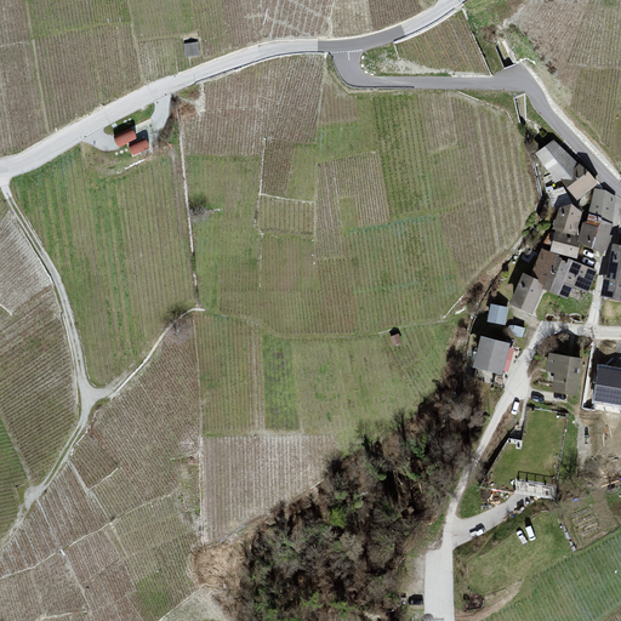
[(134,126),(114,135),(119,144),(138,136),(134,126)]
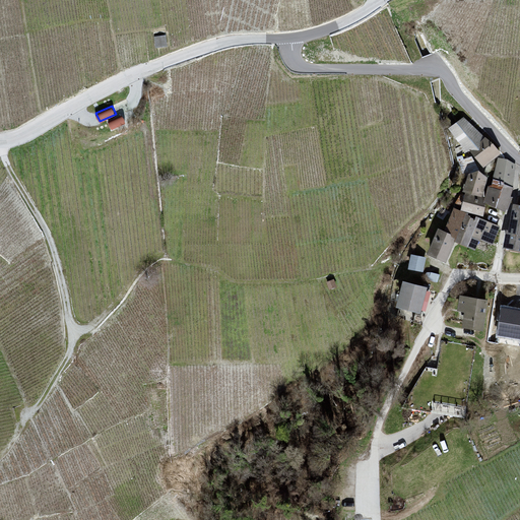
[(123,115),(108,120),(110,128),(125,123),(123,115)]
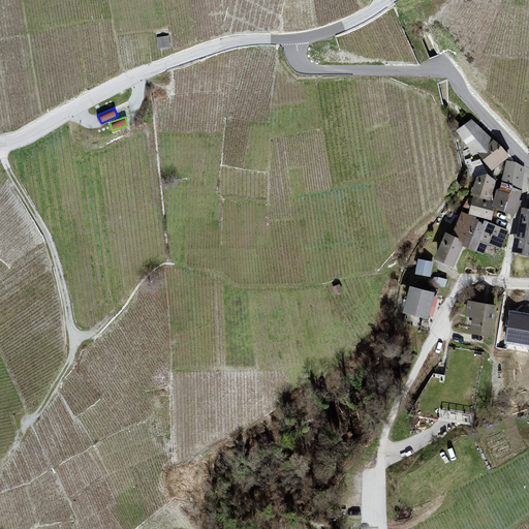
[(471,118),(456,128),(471,152),(475,149),(491,168),(508,155),(492,137),(471,118)]
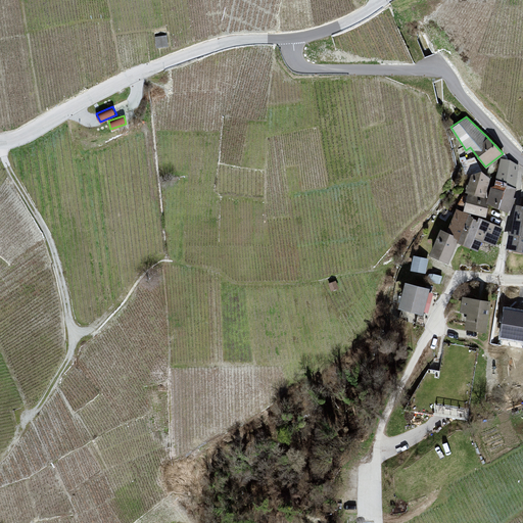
[(518,164),(500,157),(494,176),(486,195),(485,200),(486,201),(508,210),(515,186),(518,164)]
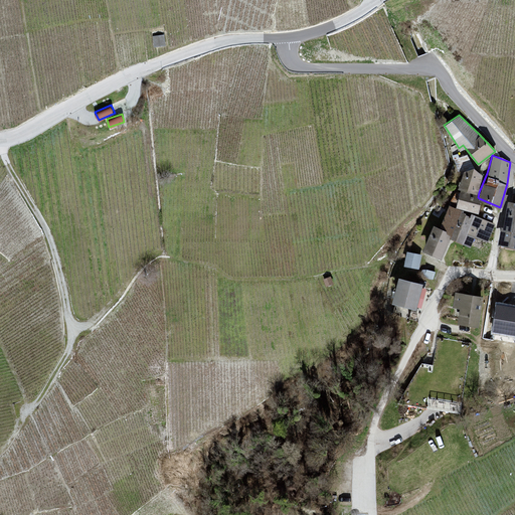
[(481,173),(463,168),(457,185),(476,192),(481,173)]
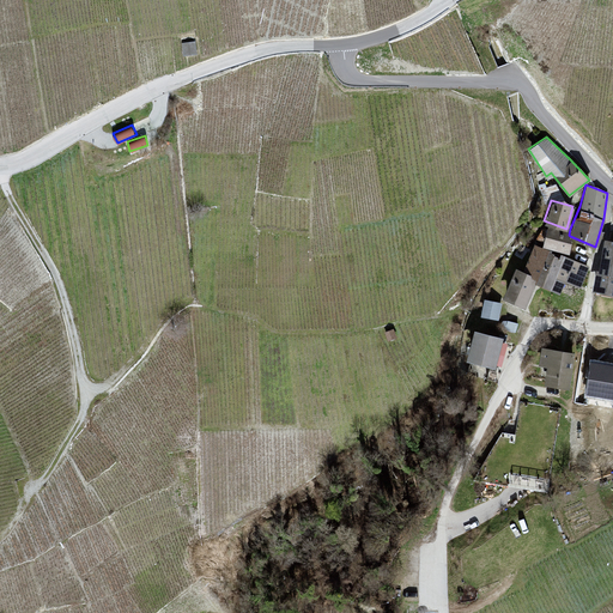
[(566,229),(544,220),(541,246),(568,253),(570,236),(569,235),(570,229),(566,229)]
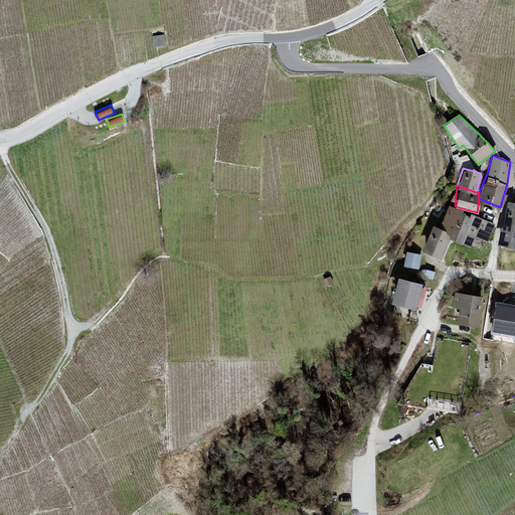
[(507,199),(497,241),(514,244),(514,203),(513,203),(513,200),(507,199)]
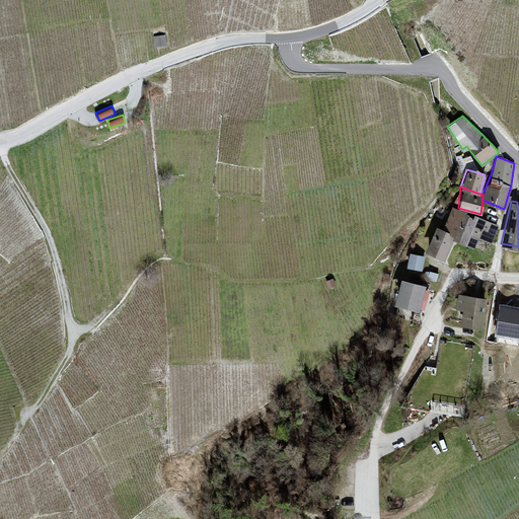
[(452,206),(442,227),(448,230),(449,233),(453,234),(451,238),(473,248),(477,236),(493,242),(499,224),(452,206)]
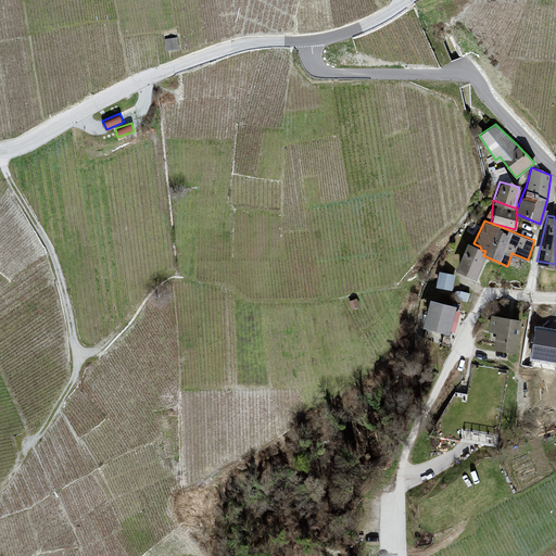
[(466,241),(455,269),(475,279),(485,256),(483,255),(484,252),(481,250),(480,247),(466,241)]
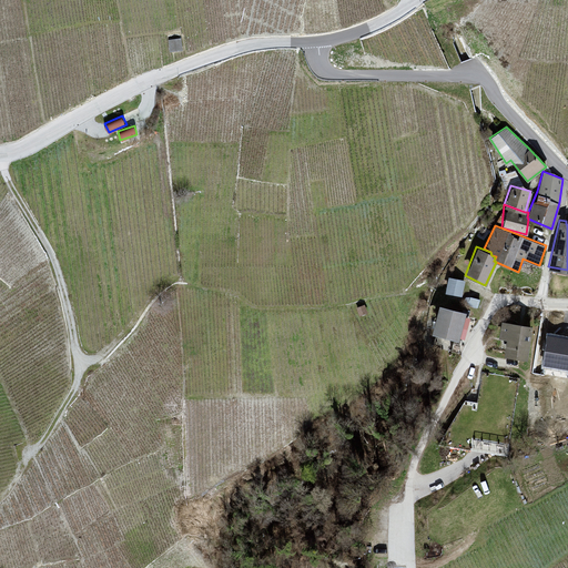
[(465,280),(448,276),(445,292),(462,295),(465,280)]
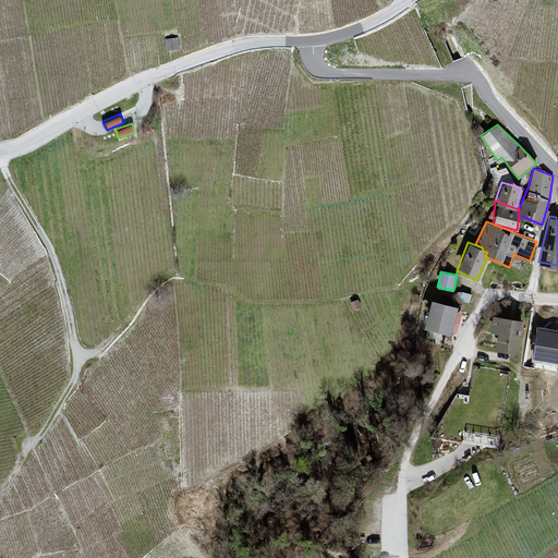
[(462,290),(457,291),(456,296),(469,303),(472,294),(462,290)]
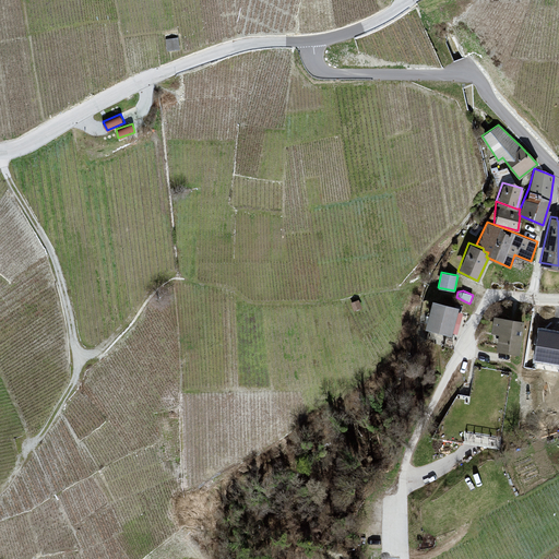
[(459,307),(430,297),(423,324),(450,335),(459,307)]
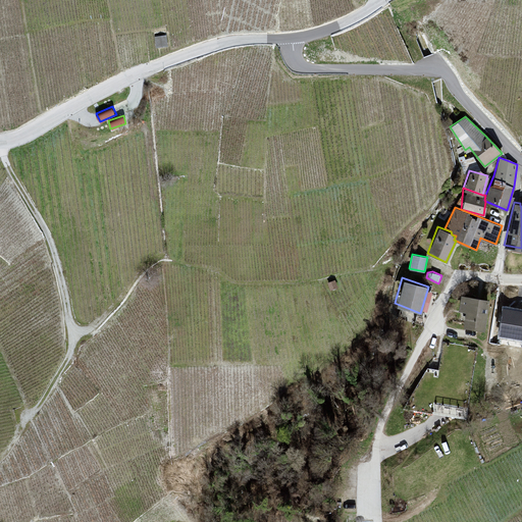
[(488,298),(459,294),(458,310),(464,311),(463,324),(483,328),(488,298)]
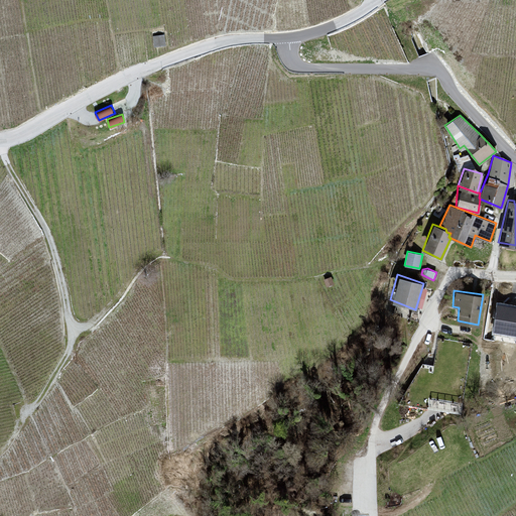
[(496,334),(515,335),(515,306),(498,305),(496,334)]
